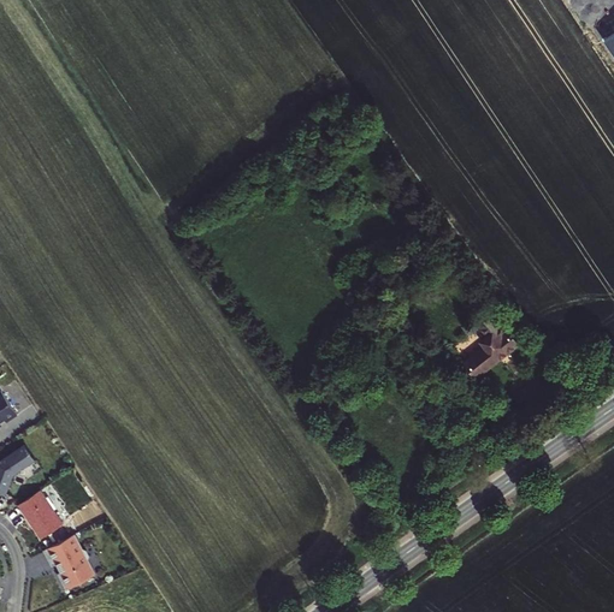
[(489,340),(464,358),(474,373),(517,344),(506,328),(501,332),(490,316),(478,325),(489,340)]
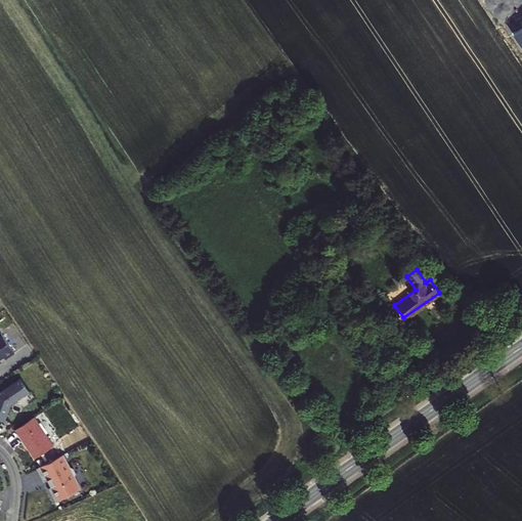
[(0,359),(5,356),(6,358),(14,352),(0,332),(0,359)]
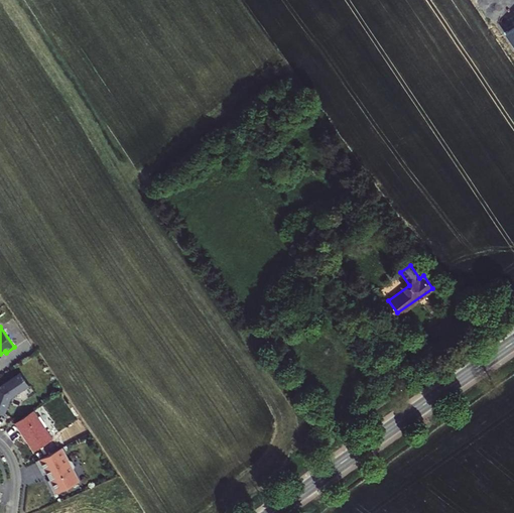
[(0,386),(0,413),(6,416),(12,398),(29,385),(21,373),(0,386)]
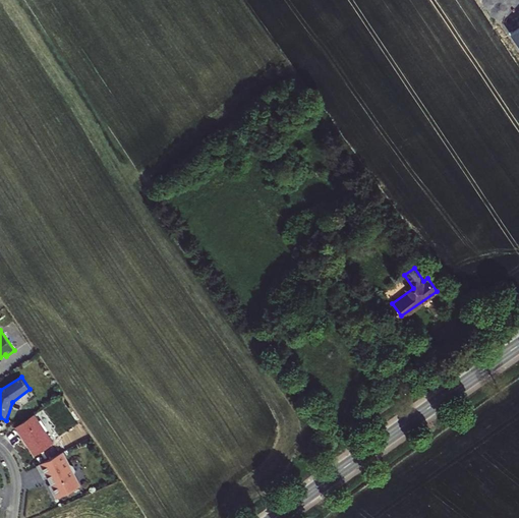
[(14,428),(35,457),(53,445),(34,416),(14,428)]
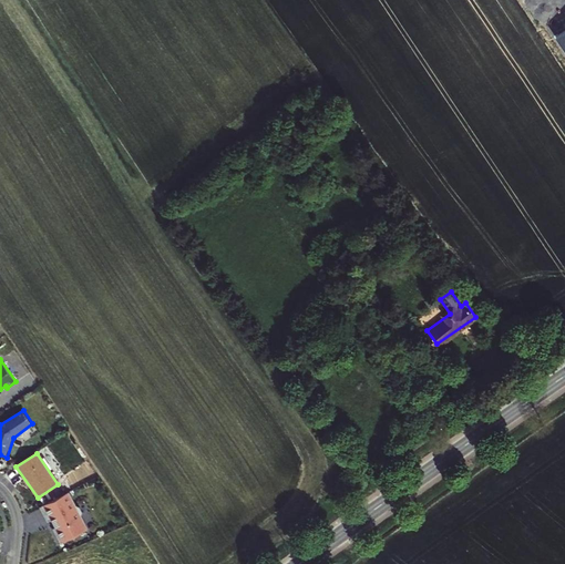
[(69,493),(41,509),(49,522),(53,519),(58,527),(54,530),(62,543),(88,529),(69,493)]
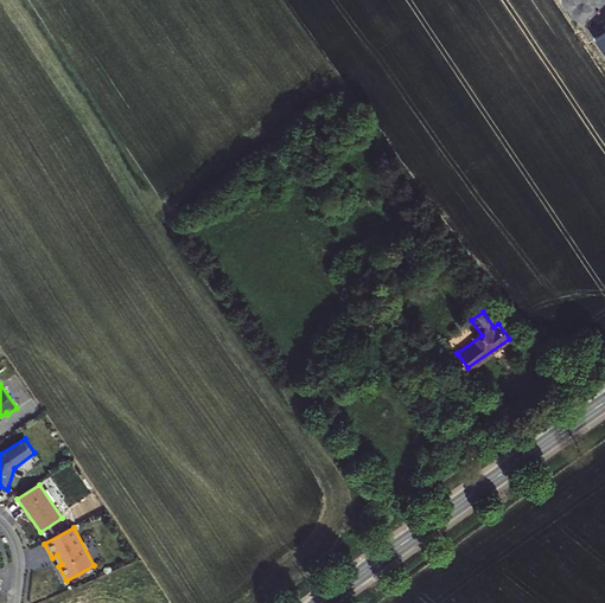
All buildings are outlined.
